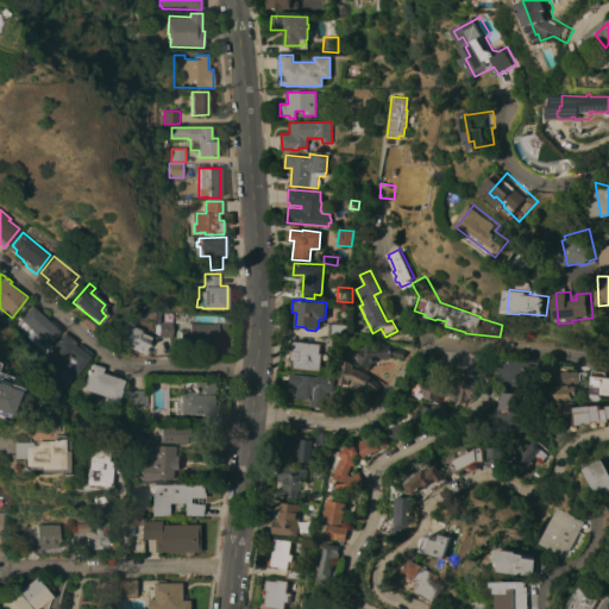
[(31,305),(58,331),(46,344),(19,318),(31,305)]
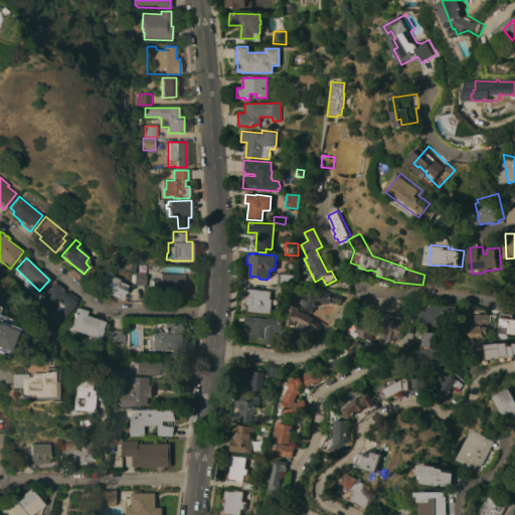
[(98,288),(106,271),(112,274),(111,276),(119,279),(118,281),(126,285),(120,299),(98,288)]
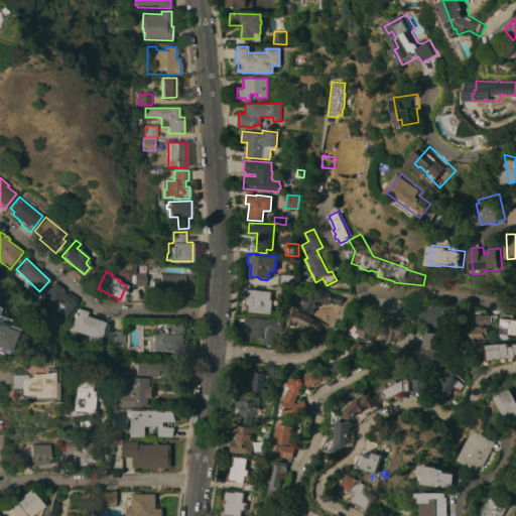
[(134,272),(146,273),(145,285),(134,285),(134,272)]
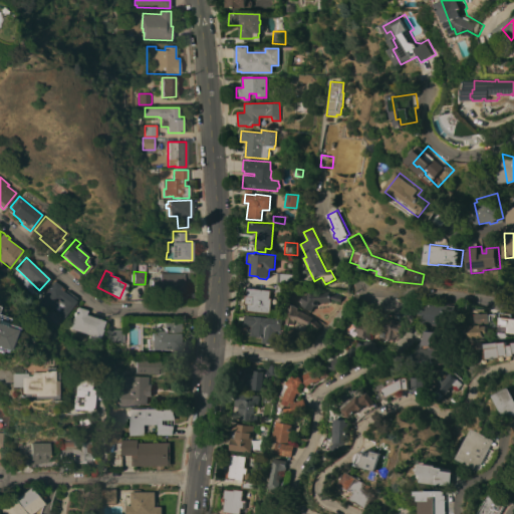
[(185,273),(184,292),(160,291),(161,272),(185,273)]
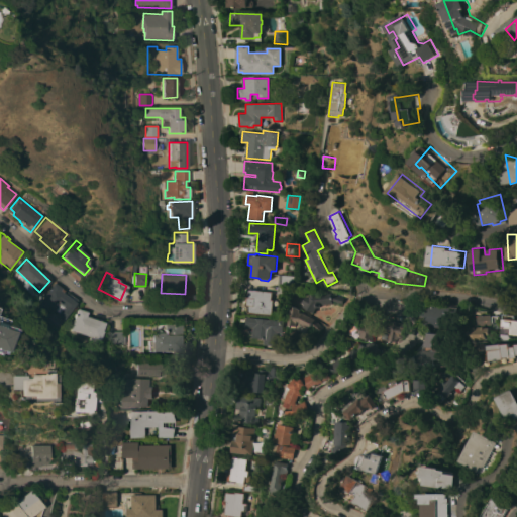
[(279,274),(288,275),(287,287),(278,286),(279,274)]
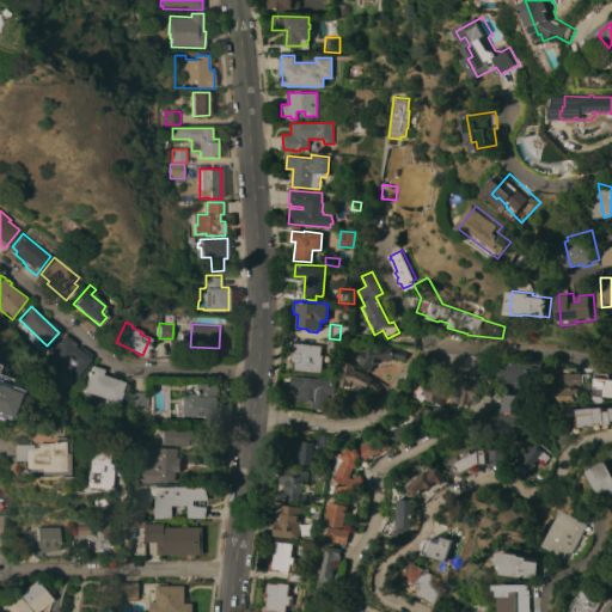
[(46,359),(63,335),(75,344),(74,346),(78,349),(79,348),(91,356),(73,380),(68,375),(71,373),(56,362),(54,365),(46,359)]
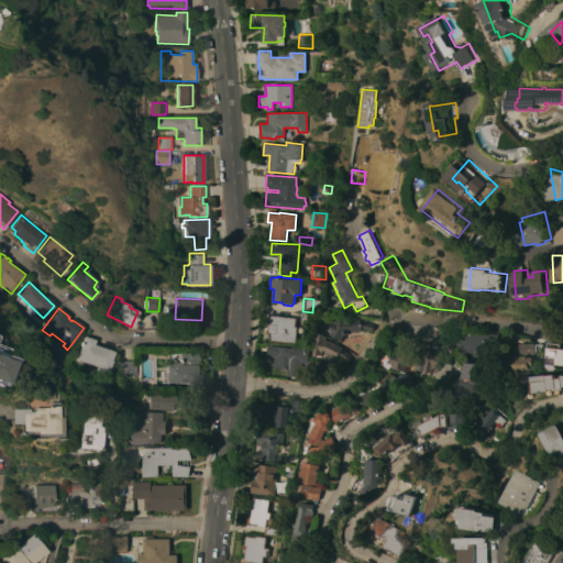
[(301,312),(312,313),(311,327),(305,327),(305,321),(301,320),(301,312)]
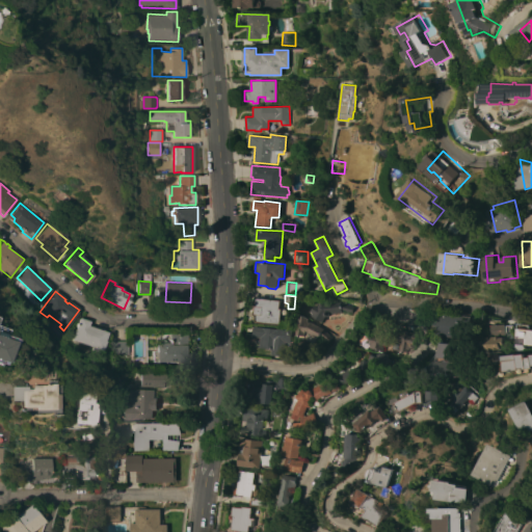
[(256,314),(254,314),(256,297),(280,300),(278,308),(281,309),(278,324),(256,321),(256,314)]
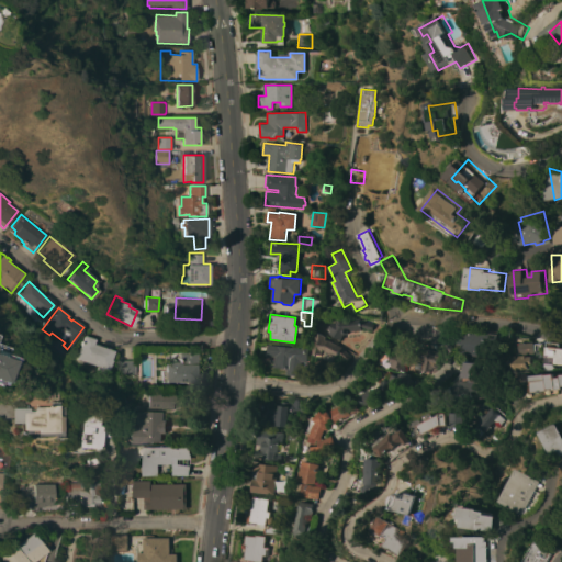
[(334,319),(338,323),(337,321),(370,317),(371,328),(349,332),(348,333),(346,334),(344,333),(340,338),(327,332),(334,319)]
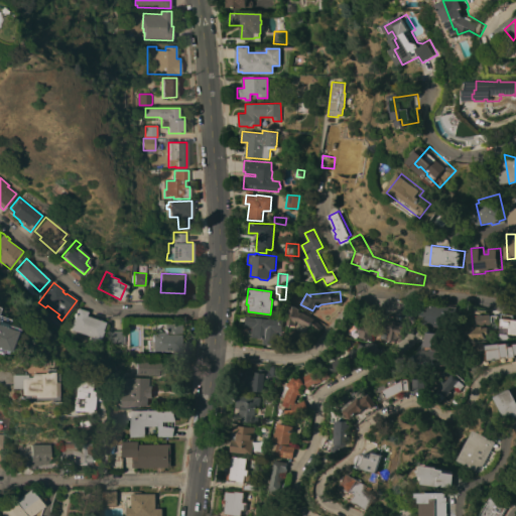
[(455,307),(452,329),(419,325),(420,318),(417,317),(419,303),(455,307)]
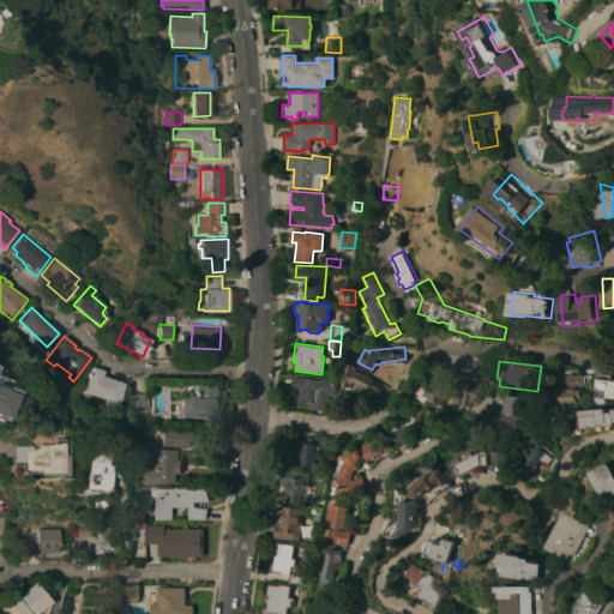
[(355,363),(354,371),(383,384),(380,391),(369,386),(368,390),(351,383),(350,387),(341,386),(343,362),(355,363)]
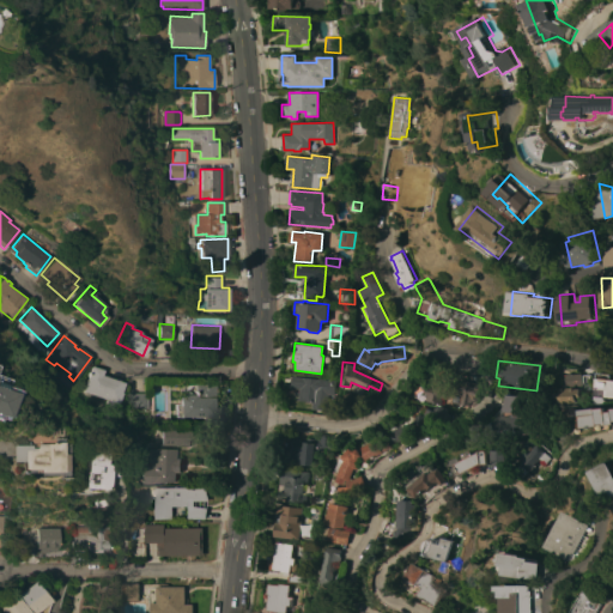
[(92,365),(104,370),(102,375),(123,383),(121,392),(121,393),(116,408),(105,405),(107,400),(83,392),(92,365)]
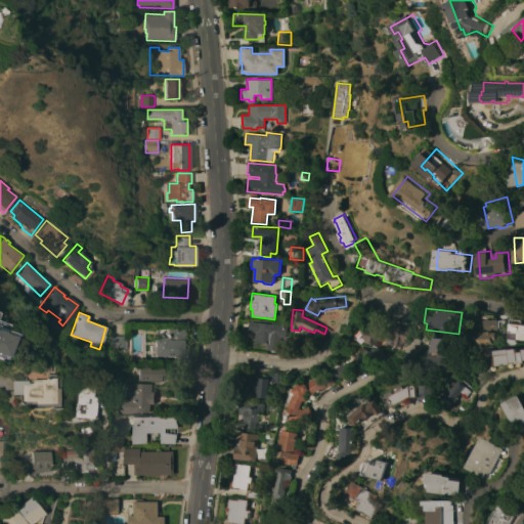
[(523,339),(516,339),(516,342),(517,342),(517,344),(509,343),(510,341),(507,341),(509,318),(521,319),(520,324),(523,324),(523,339)]
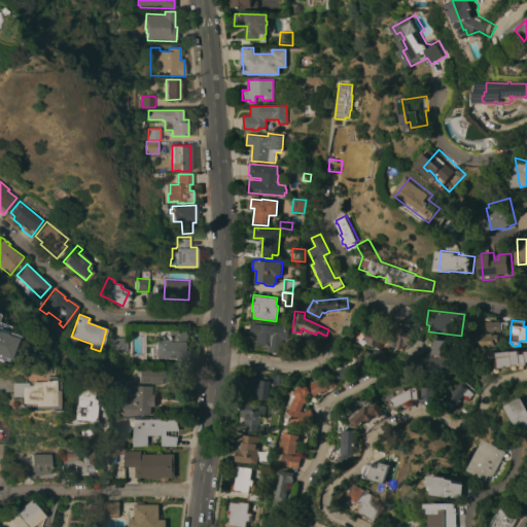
[(498,321),(499,330),(486,330),(485,321),(498,321)]
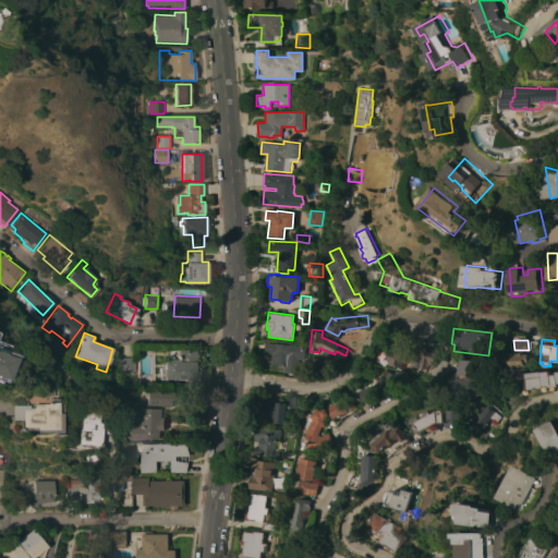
[(306,346),(304,359),(299,359),(298,373),(271,370),(273,353),(265,352),(266,341),(306,346)]
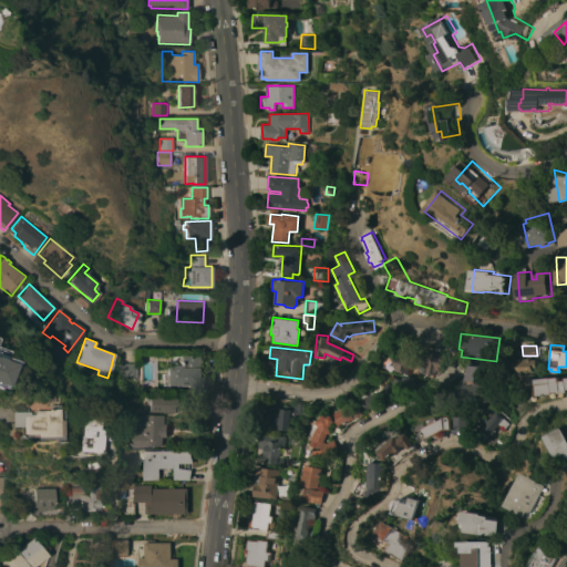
[(181,364),(181,354),(199,354),(199,368),(202,368),(202,373),(199,373),(199,374),(198,374),(198,385),(162,385),(162,374),(167,374),(167,364),(181,364)]
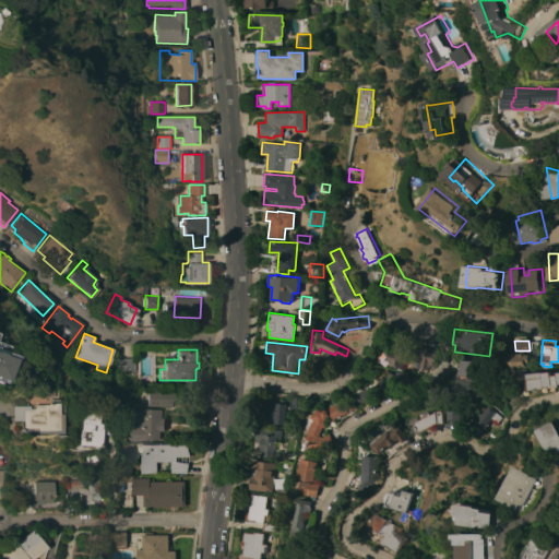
[(0,351),(1,352),(0,353),(13,357),(6,376),(4,375),(2,381),(0,380),(0,351)]
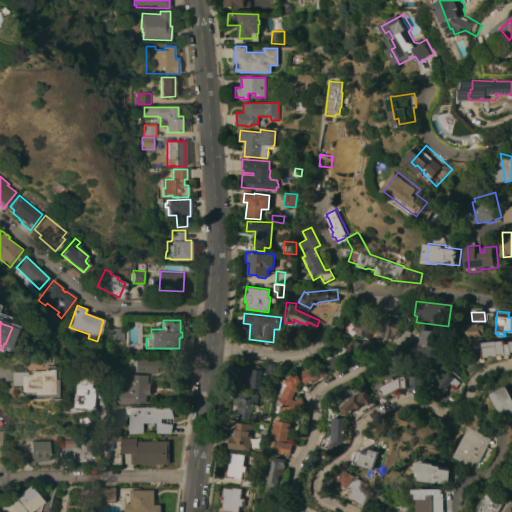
[(347,334),(378,339),(379,327),(349,322),(347,334)]
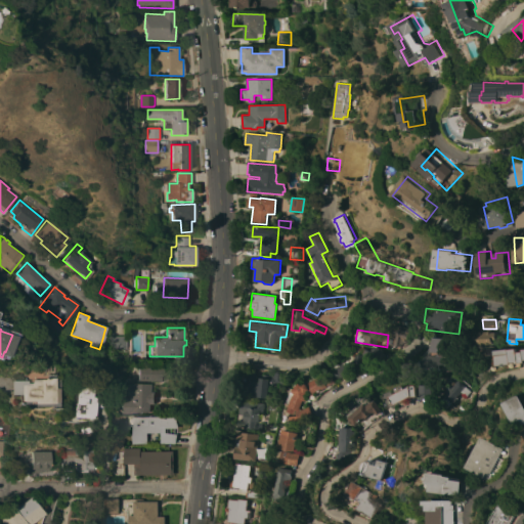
[(490,331),(490,333),(494,333),(494,340),(490,340),(491,344),(474,344),(473,332),(490,331)]
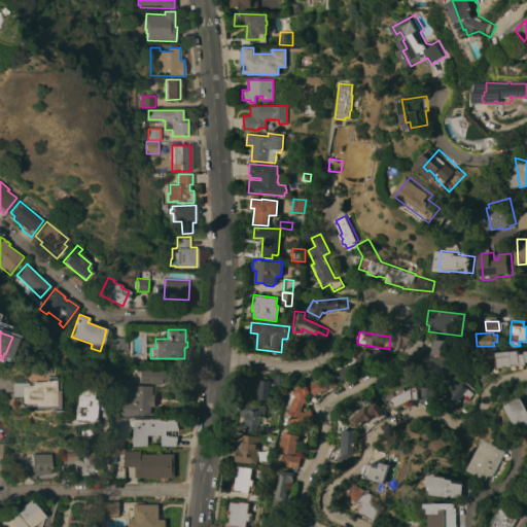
[(108,351),(108,338),(125,338),(125,351),(108,351)]
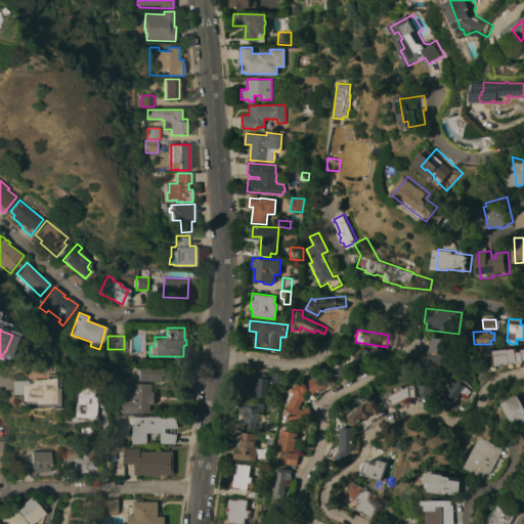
[(432,337),(461,341),(462,354),(428,351),(432,337)]
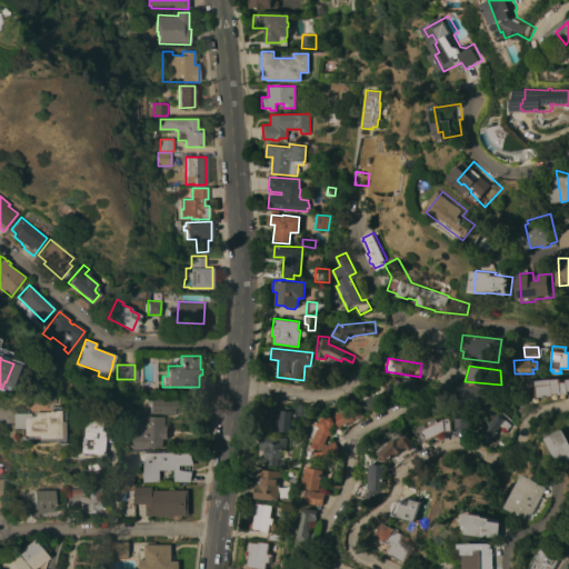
[(568,390),(568,391),(568,393),(560,395),(559,392),(553,393),(553,396),(539,397),(537,380),(561,378),(561,382),(567,382),(567,379),(568,378),(568,390)]
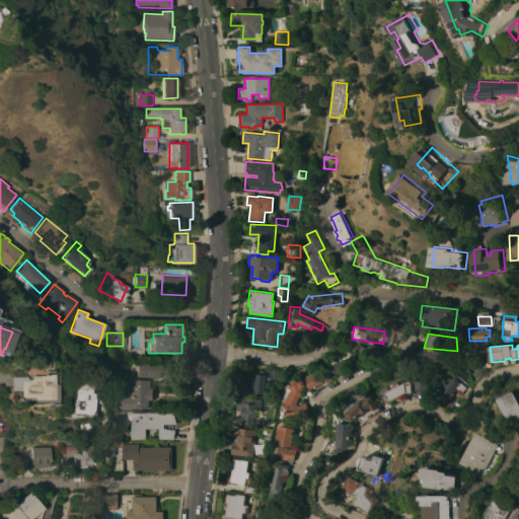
[(430,353),(430,354),(446,352),(447,360),(421,362),(420,353),(430,353)]
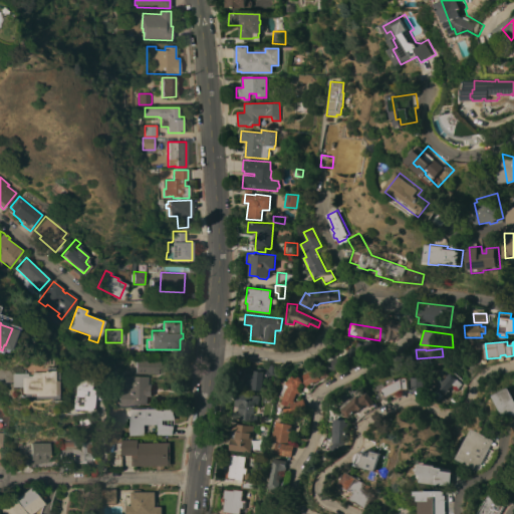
[(136,373),(136,359),(160,359),(160,373),(136,373)]
